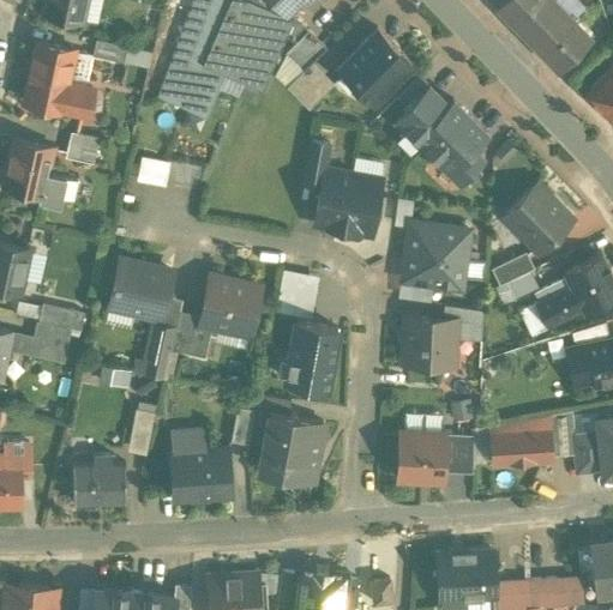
[(44,0),(42,16),(82,24),(86,0),(44,0)]
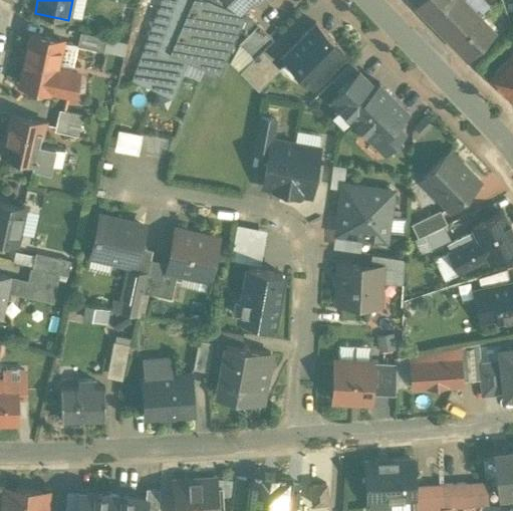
[(161,0),(132,82),(172,99),(188,62),(218,75),(237,31),(244,34),(255,23),(240,7),(247,0),(253,0),(254,1),(255,0),(161,0)]
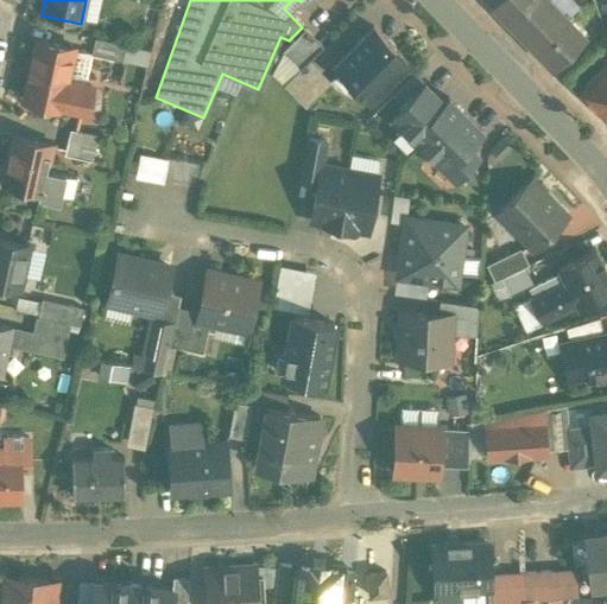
[(497,0),(492,6),(552,69),(583,39),(545,0),(497,0)]
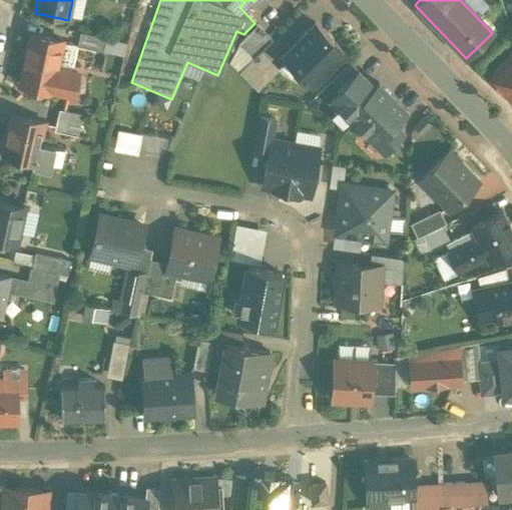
[(315,24),(284,56),(312,84),(343,53),(315,24)]
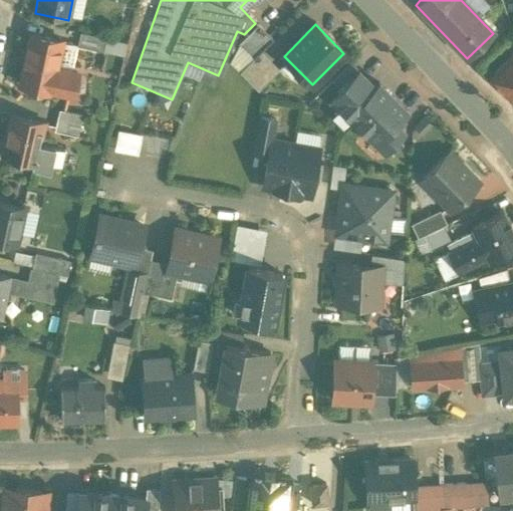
[(259,27),(239,46),(240,46),(254,60),(258,55),(273,41),(259,27)]
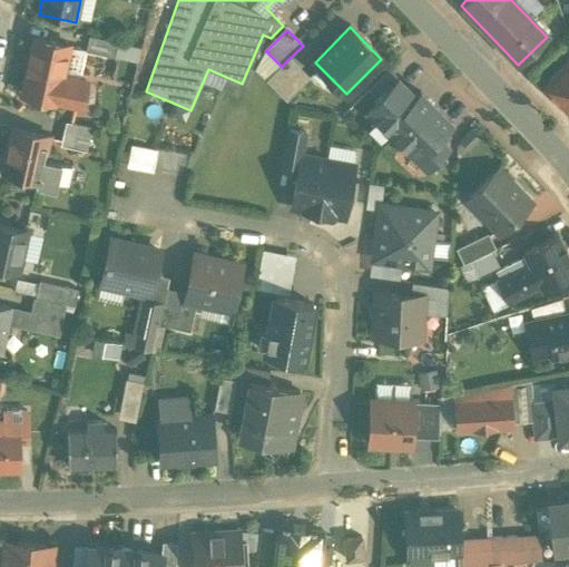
[(117,45),(89,38),(86,54),(114,60),(117,45)]
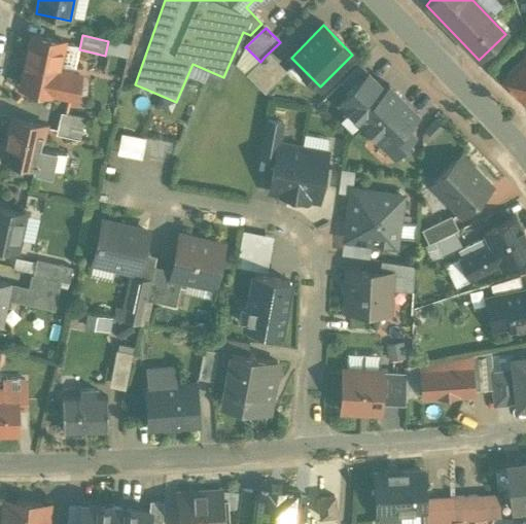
[(64,44),(31,37),(20,89),(53,96),(53,95),(74,100),(79,77),(59,72),(64,44)]
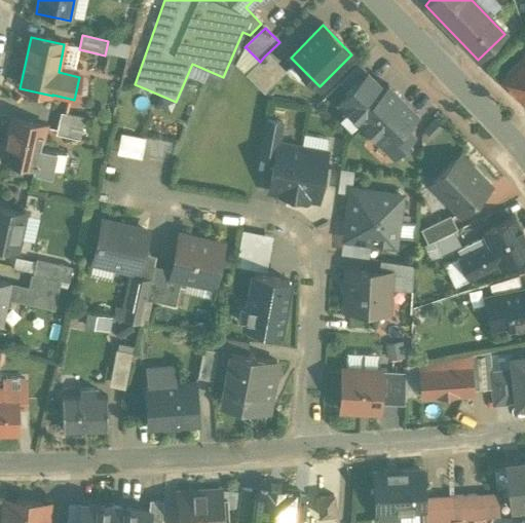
[(284,75),(264,57),(260,62),(252,69),(270,88),(284,75)]
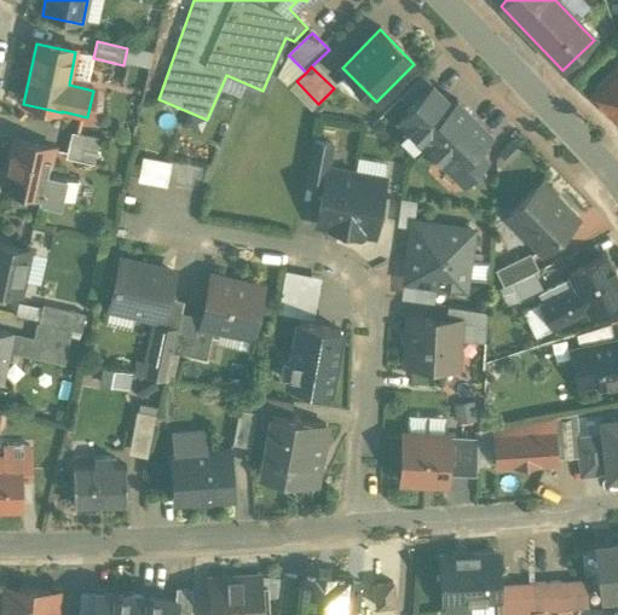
[(617,67),(589,97),(617,126),(617,67)]
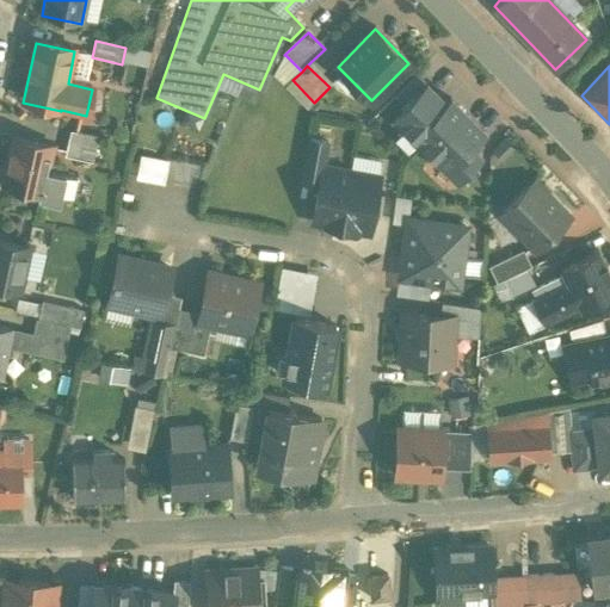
[(314,103),(293,80),(284,88),(307,110),(314,103)]
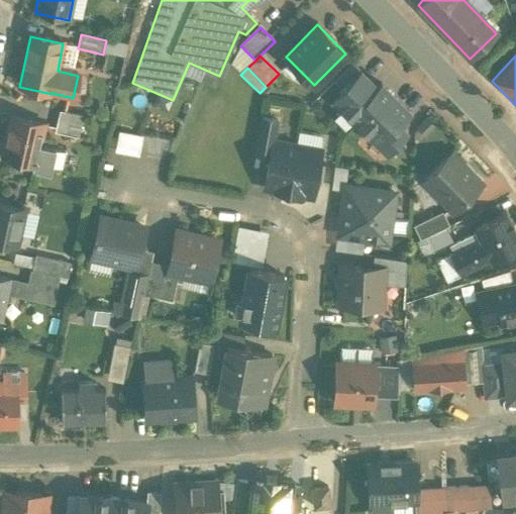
[(377,89),(360,73),(333,100),(386,152),(405,133),(397,125),(409,113),(381,85),(377,89)]
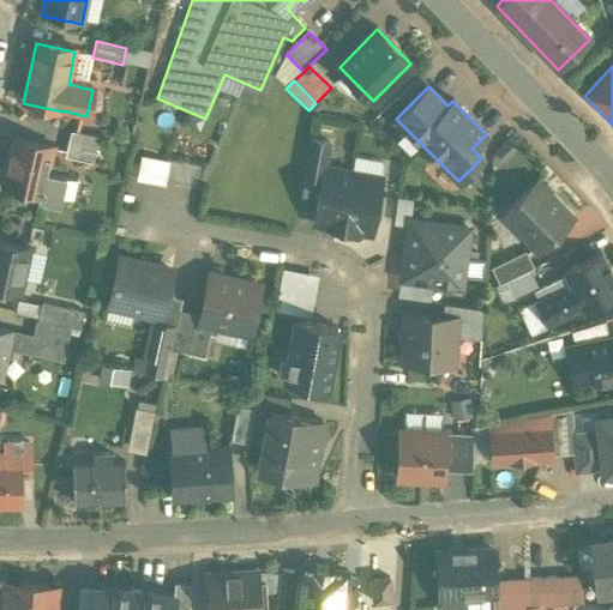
[(98,140),(71,134),(65,159),(92,165),(98,140)]
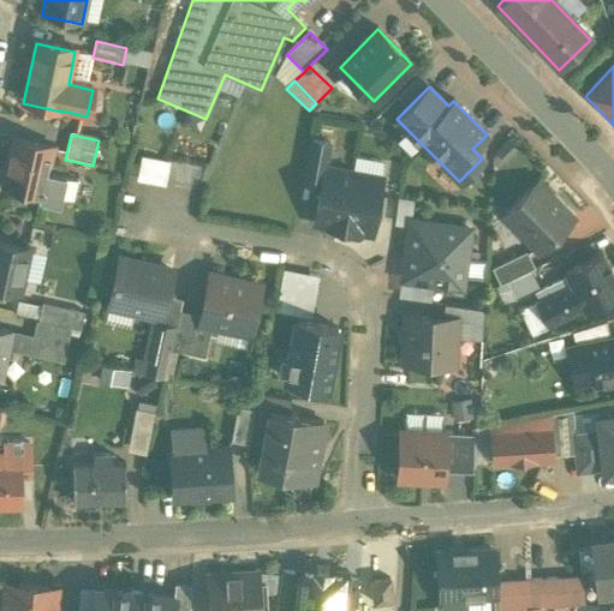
[(52,150),(15,141),(4,187),(40,196),(39,202),(59,208),(65,179),(46,174),(52,150)]
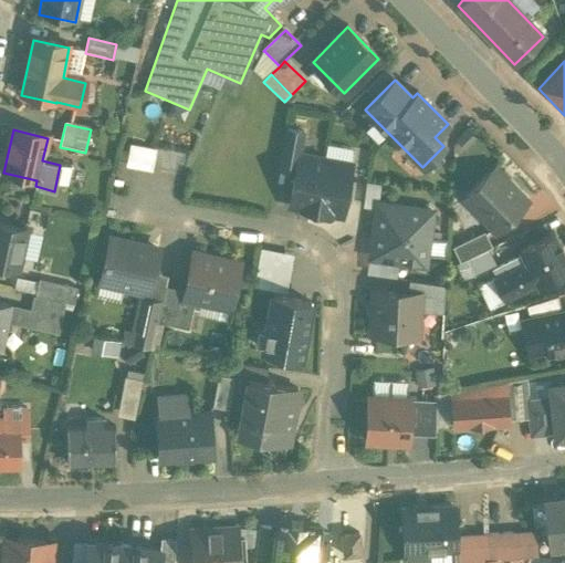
[(304,134),(286,131),(279,170),(295,173),(299,157),(300,157),(304,134)]
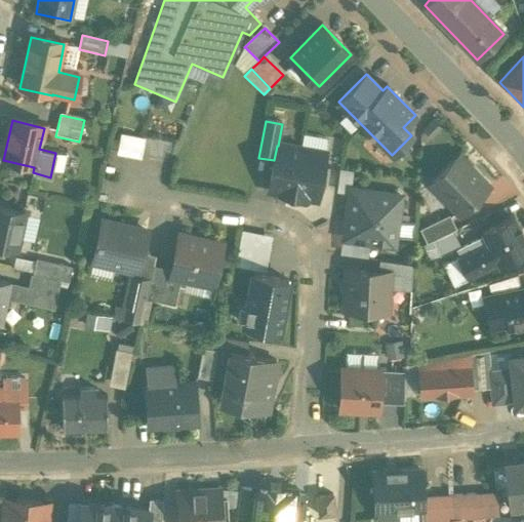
[(278,146),(277,146),(274,160),(268,193),(279,195),(280,195),(292,197),(300,150),(278,146)]
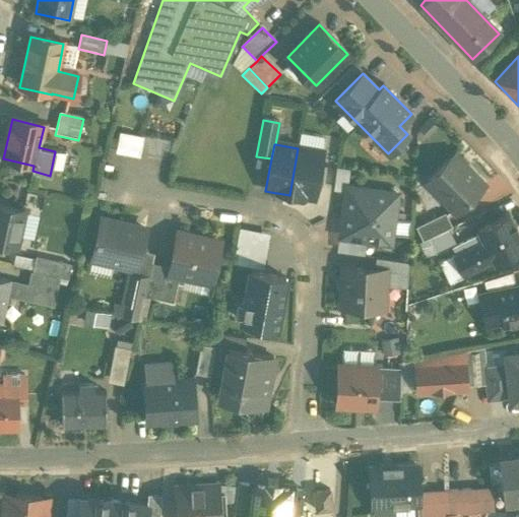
[(322,153),(298,148),(289,195),(302,197),(301,198),(303,198),(303,197),(314,199),(322,153)]
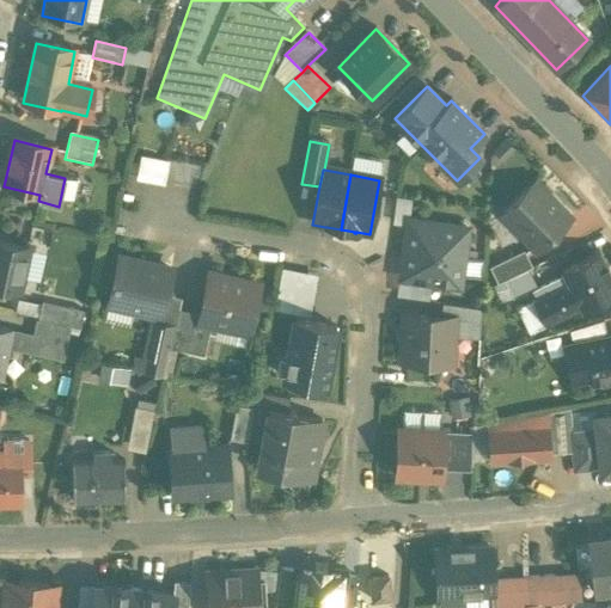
[(535,184),(502,216),(536,251),(568,220),(535,184)]
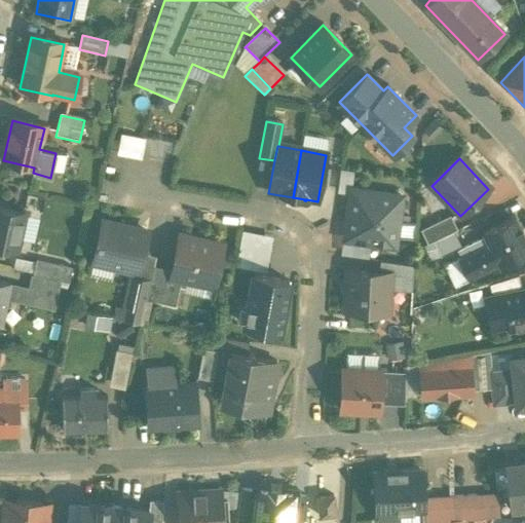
[(401,198),(351,191),(348,216),(397,223),(401,198)]
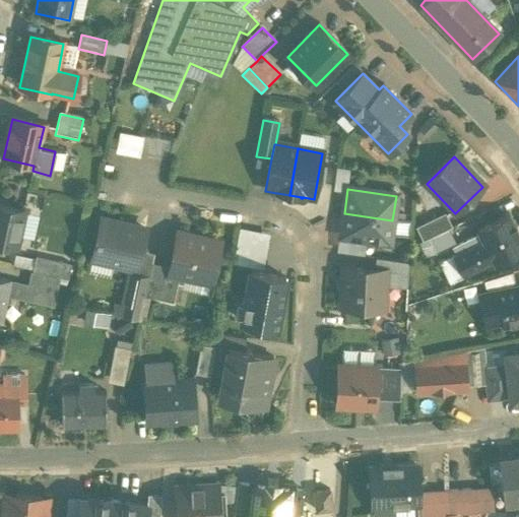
[(24,213),(0,207),(0,245),(16,249),(24,213)]
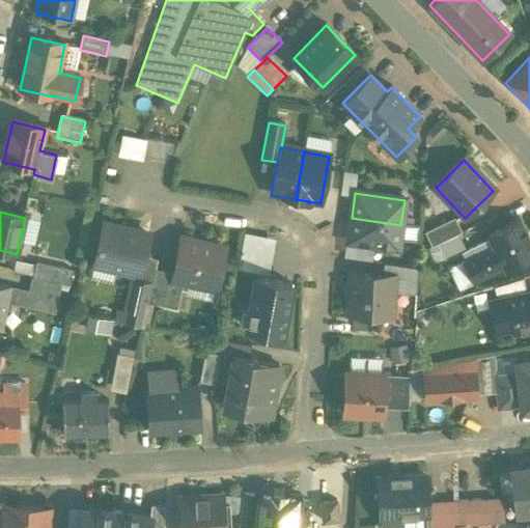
[(400,225),(352,218),(347,243),(373,246),(397,249),(400,225)]
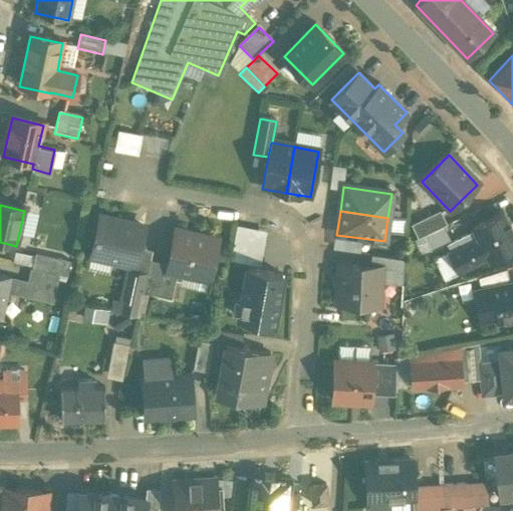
[(440,212),(411,226),(418,240),(446,226),(440,212)]
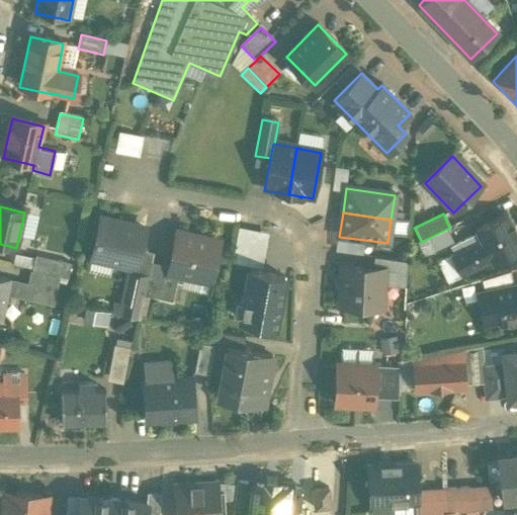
[(516,238),(507,215),(474,233),(479,243),(450,258),(458,276),(459,277),(487,263),(489,269),(516,254),(516,238)]
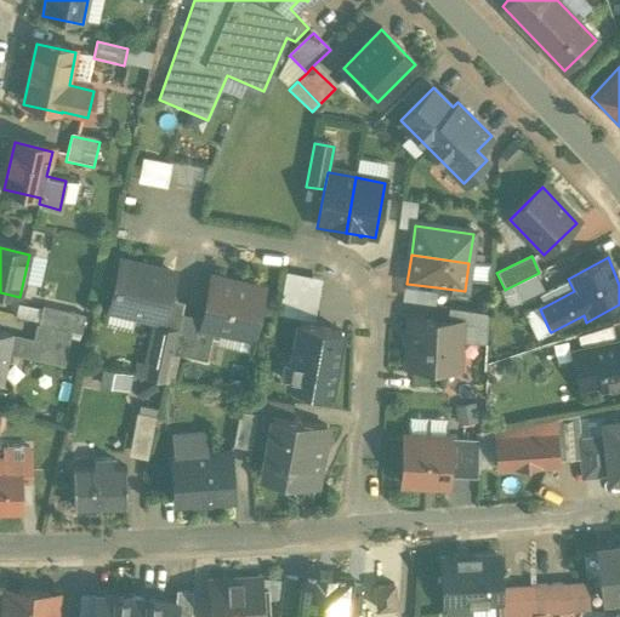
[(146,269),(120,264),(111,309),(164,321),(174,275),(172,275),(171,279),(146,273),(146,269)]
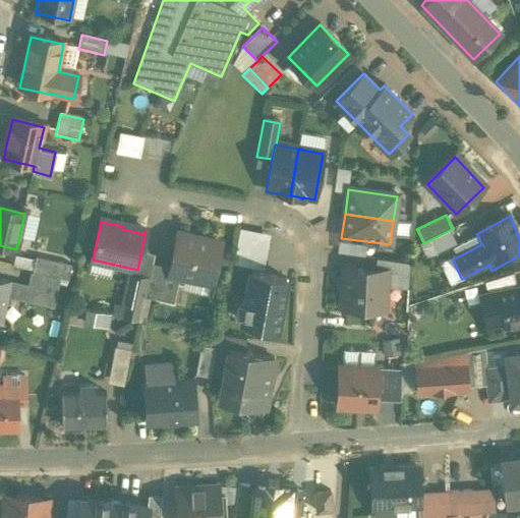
[(220,246),(194,240),(193,242),(179,239),(179,237),(178,236),(170,269),(169,274),(180,276),(211,283),(220,246)]
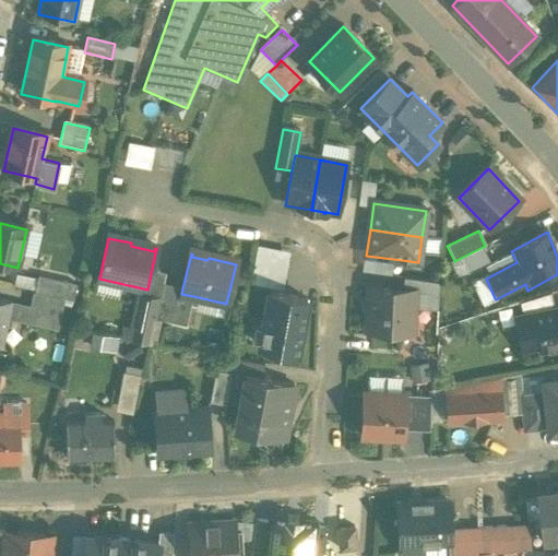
[(366,256),(364,256),(361,272),(381,275),(382,263),(392,265),(393,259),(366,256)]
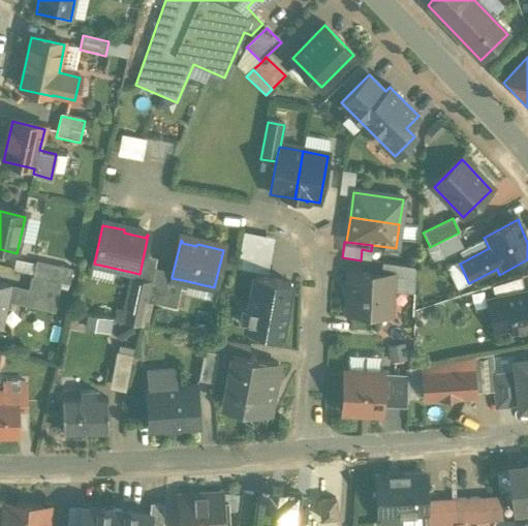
[(371,251),(362,249),(361,260),(370,261),(371,251)]
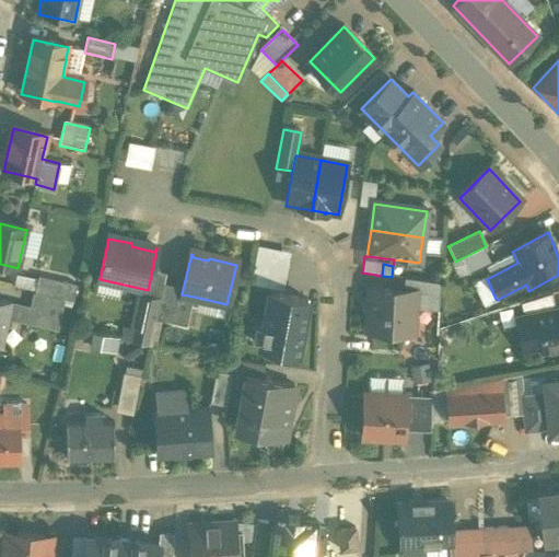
[(440,283),(405,279),(403,293),(414,294),(412,311),(438,312),(440,283)]
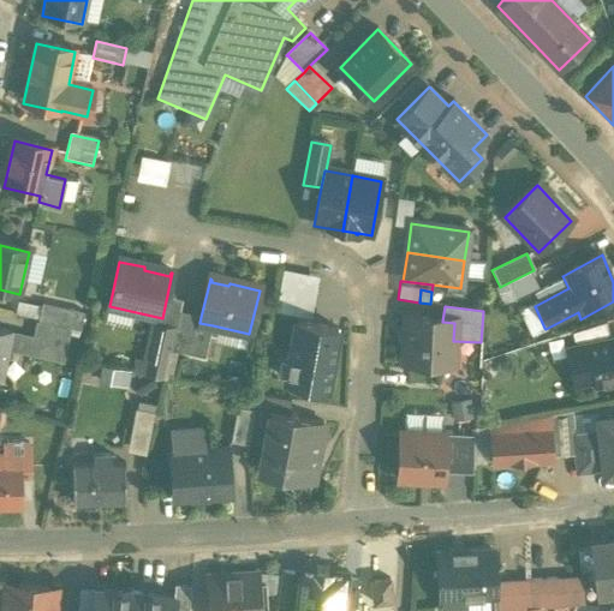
[(84,315),(54,307),(51,327),(79,333),(84,315)]
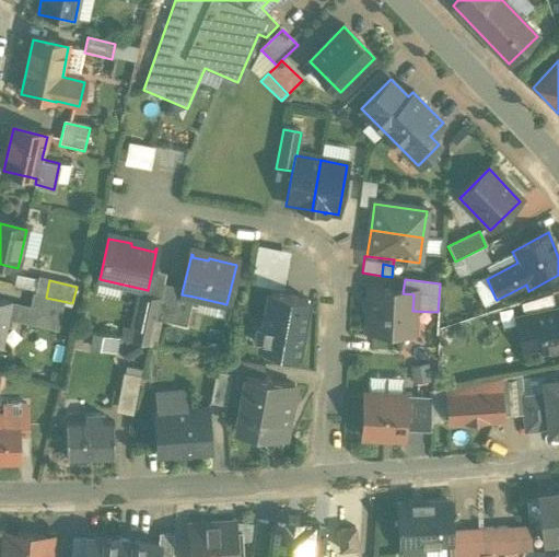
[(183,289),(163,285),(160,300),(155,321),(186,328),(194,297),(182,294),(183,289)]
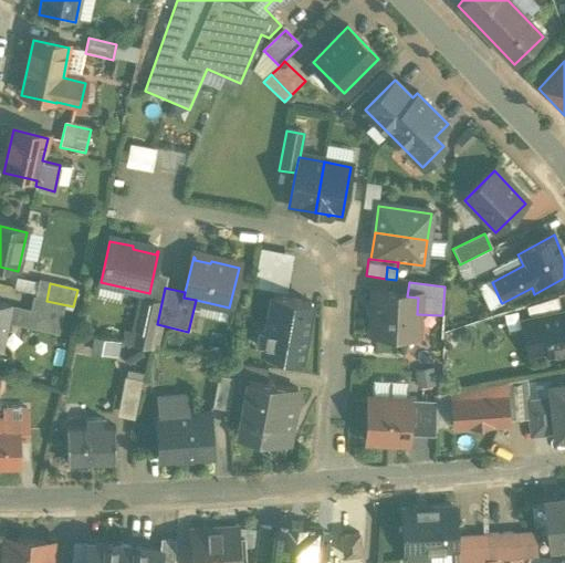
[(258,352),(297,358),(306,300),(267,293),(258,352)]
